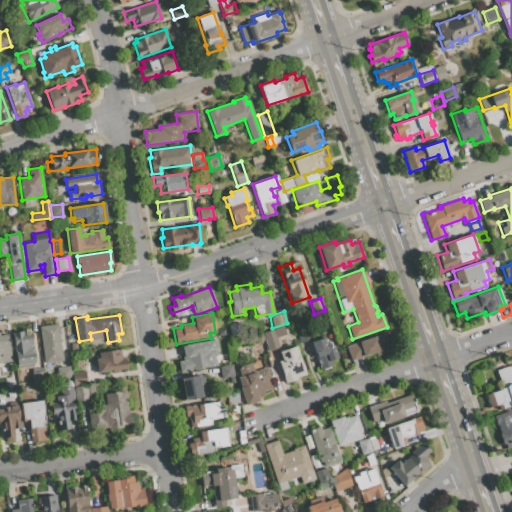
[(293,325),(304,321),(310,339),(299,343),(293,325)]
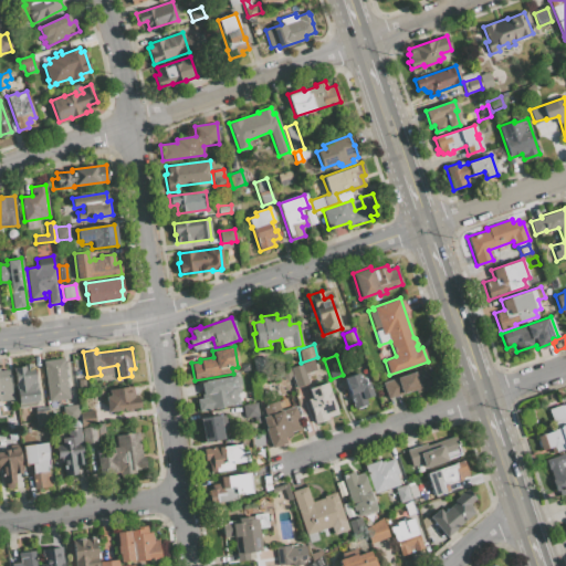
[(50,401),(70,398),(65,369),(66,369),(65,362),(64,362),(64,358),(43,362),(50,401)]
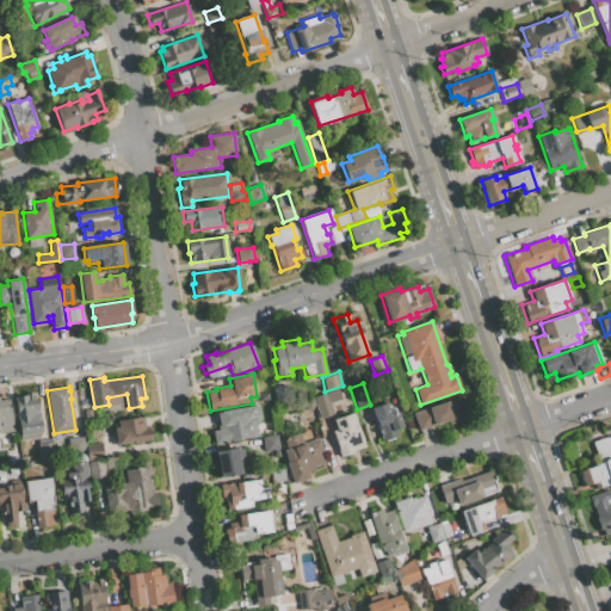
[(313,397),(337,389),(339,395),(328,399),(333,414),(320,419),(313,397)]
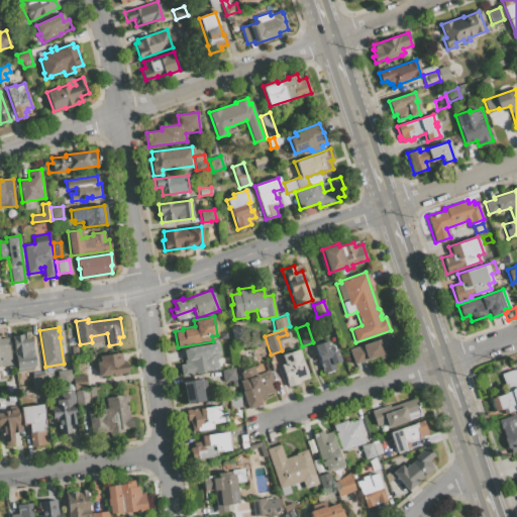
[(221,333),(228,331),(230,338),(222,340),(221,333)]
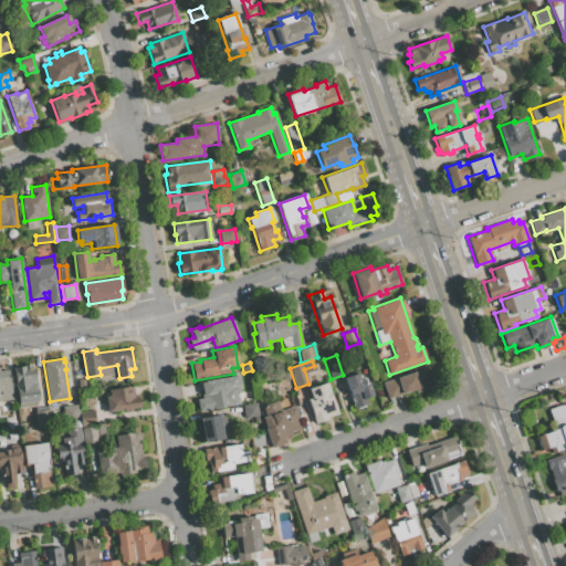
[(19,404),(39,400),(34,367),(30,368),(30,364),(24,364),(24,366),(13,368),(19,404)]
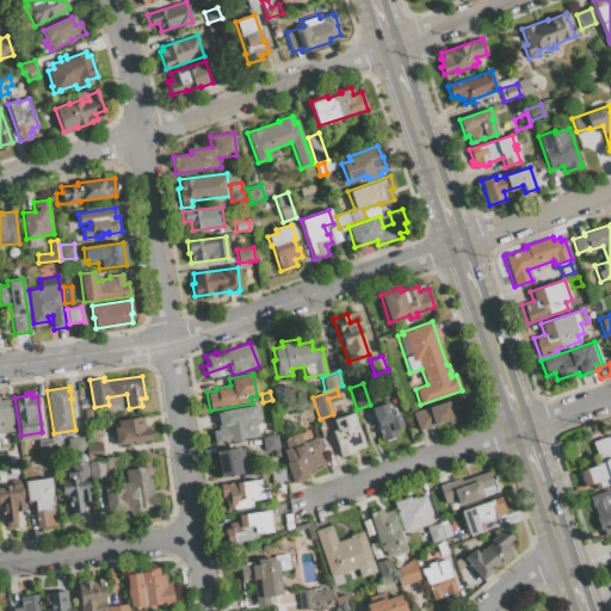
[(301,400),(312,396),(314,405),(310,412),(303,408),(301,400)]
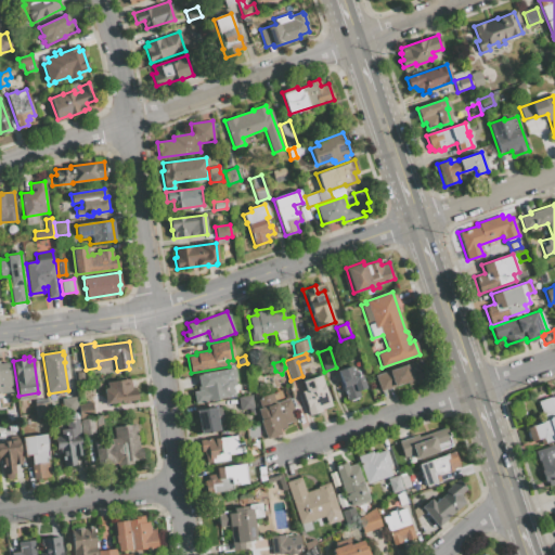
[(369,377),(420,360),(427,379),(408,386),(407,382),(379,391),(378,386),(373,388),(369,377)]
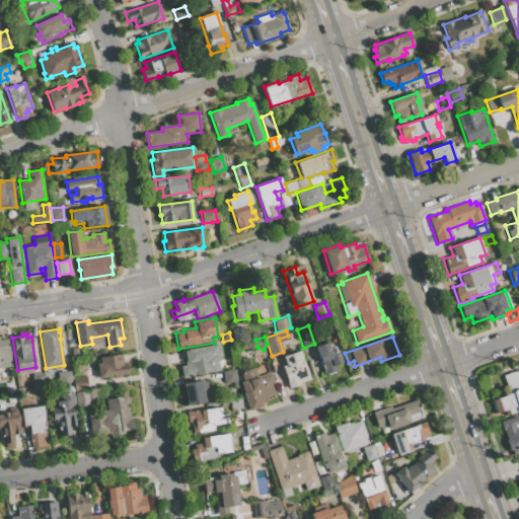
[(0,366),(11,366),(7,339),(0,340),(0,366)]
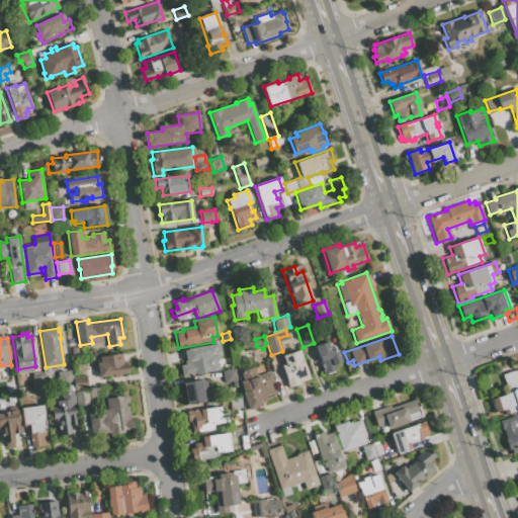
[(316,346),(327,342),(329,347),(333,346),(334,350),(336,349),(341,362),(334,364),(336,370),(325,373),(316,346)]
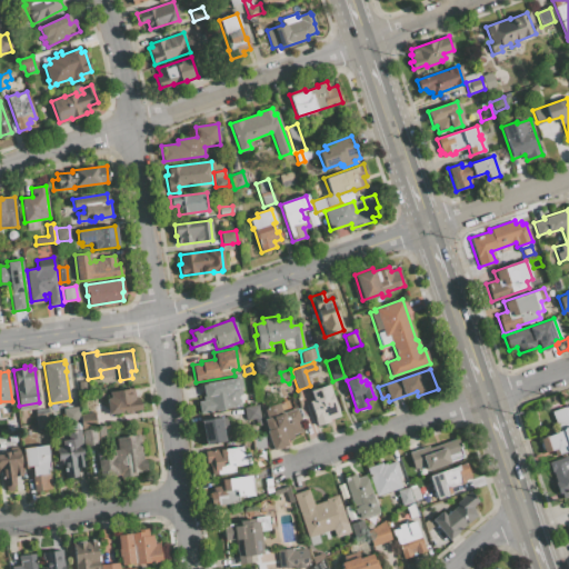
[(201,385),(239,378),(241,387),(239,387),(240,395),(239,395),(240,406),(199,413),(197,401),(203,400),(201,385)]
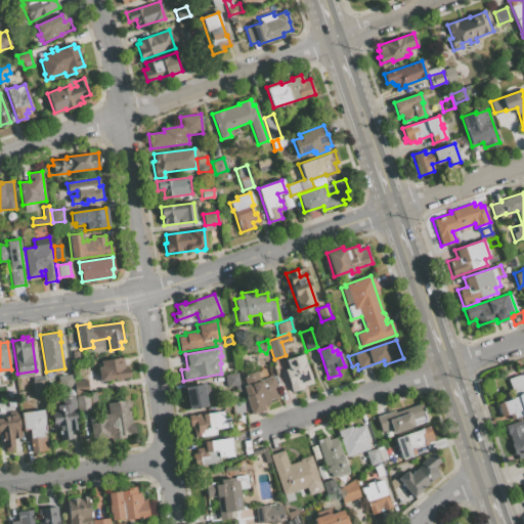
[(286,360),(303,354),(312,383),(303,387),(303,389),(292,393),(284,369),(289,368),(286,360)]
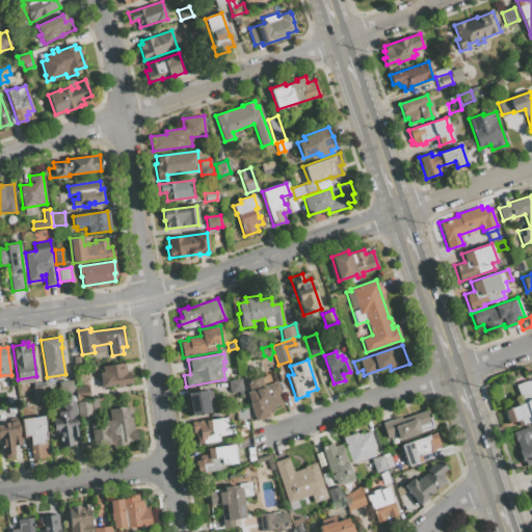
[(102,387),(131,383),(130,371),(126,372),(125,364),(102,366),(103,373),(100,373),(102,387)]
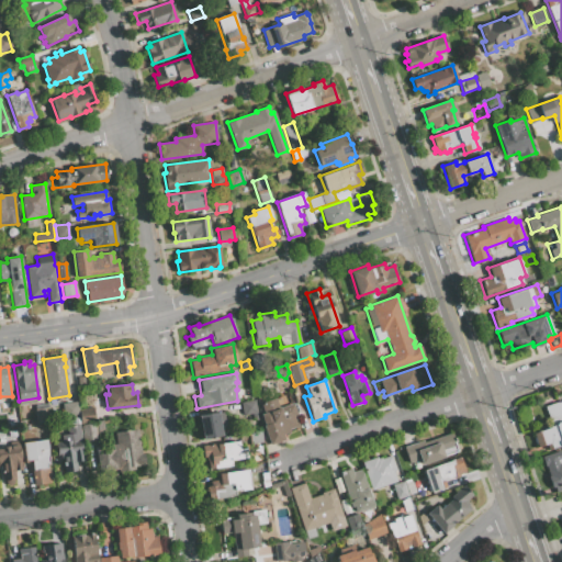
[(239,389),(250,386),(253,397),(243,400),(239,389)]
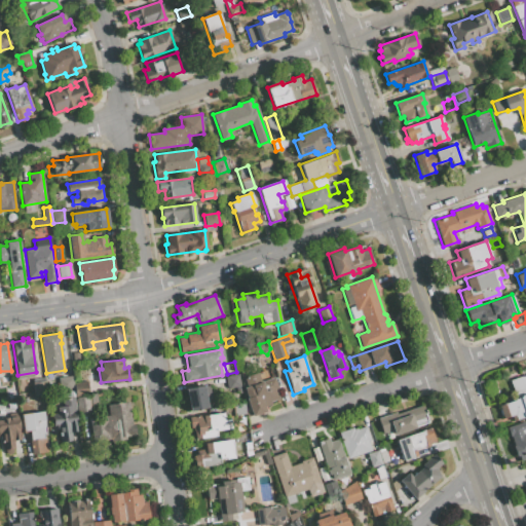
[(243,387),(246,386),(242,377),(257,372),(260,381),(273,377),(277,388),(275,389),(279,399),(269,402),(270,405),(264,407),(265,412),(251,416),(245,396),(246,396),(243,387)]
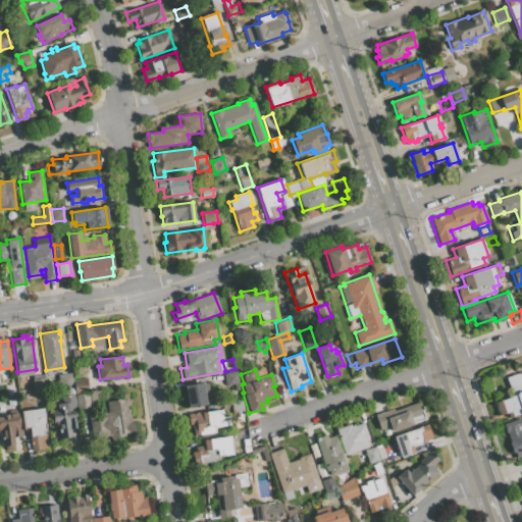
[(223,373),(236,371),(237,381),(225,383),(223,373)]
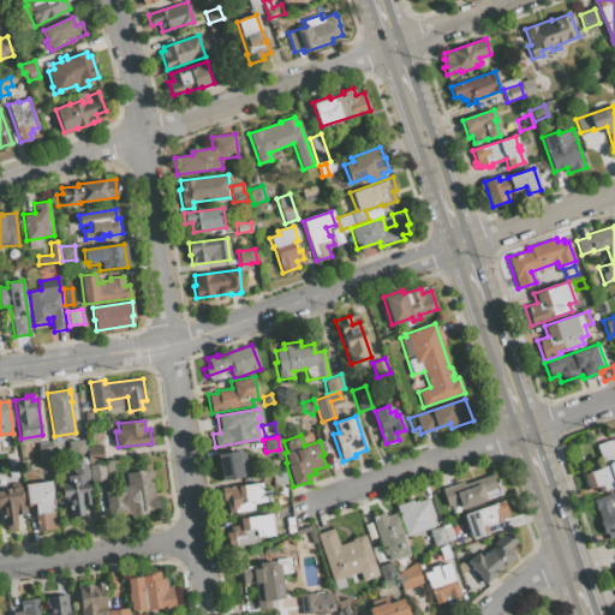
[(595,446),(614,437),(614,451),(598,457),(595,446)]
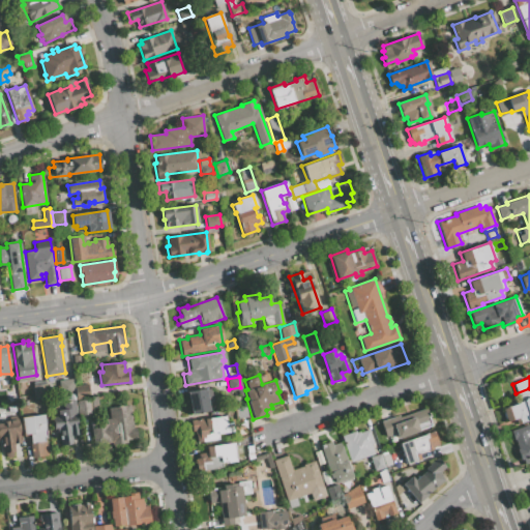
[(61,394),(75,392),(72,379),(59,381),(61,394)]
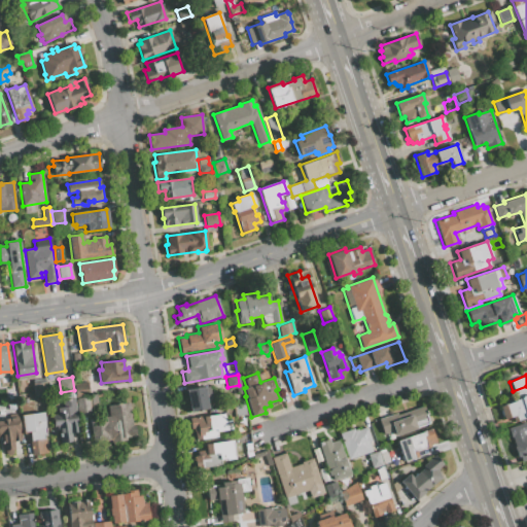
[(35,396),(46,394),(44,379),(33,381),(35,396)]
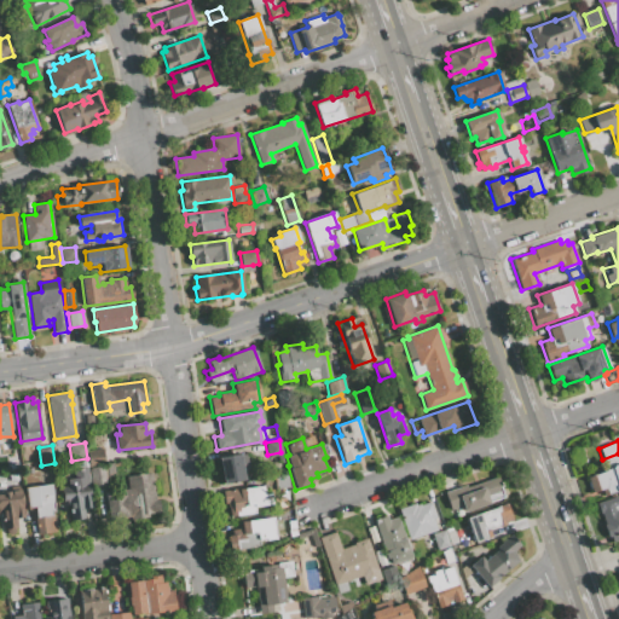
[(90,466),(104,463),(103,449),(87,451),(90,466)]
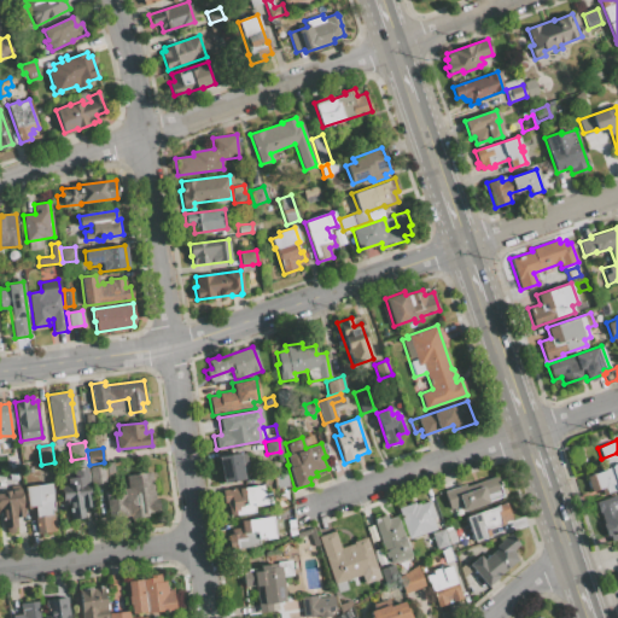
[(217,456),(246,452),(248,460),(240,461),(243,479),(222,483),(217,456)]
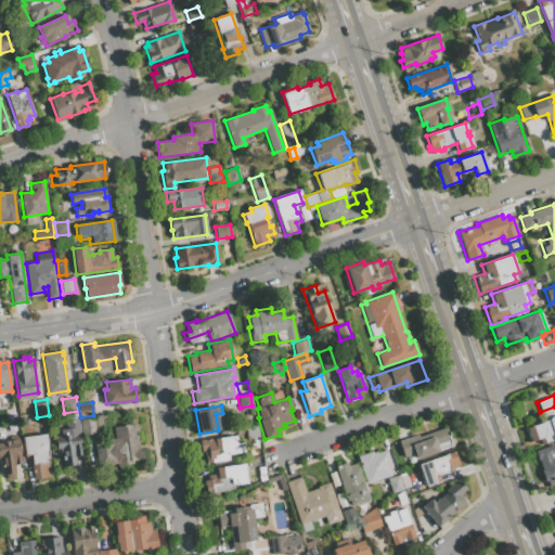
[(554,414),(554,439),(541,444),(539,438),(530,441),(526,428),(542,423),(541,421),(549,418),(547,417),(554,414)]
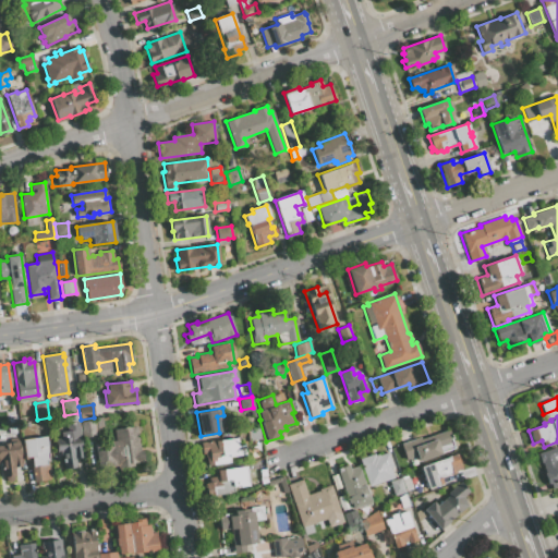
[(83,438),(105,435),(102,417),(94,419),(94,421),(81,422),(83,438)]
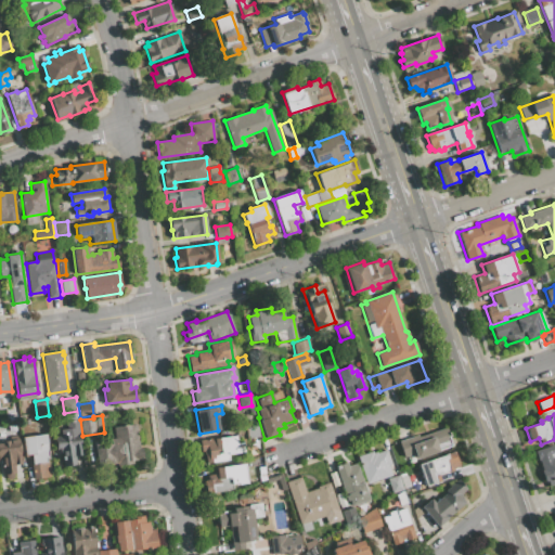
[(64,466),(76,464),(75,456),(82,455),(77,418),(66,421),(67,429),(61,429),(62,436),(55,437),(57,453),(62,452),(64,466)]
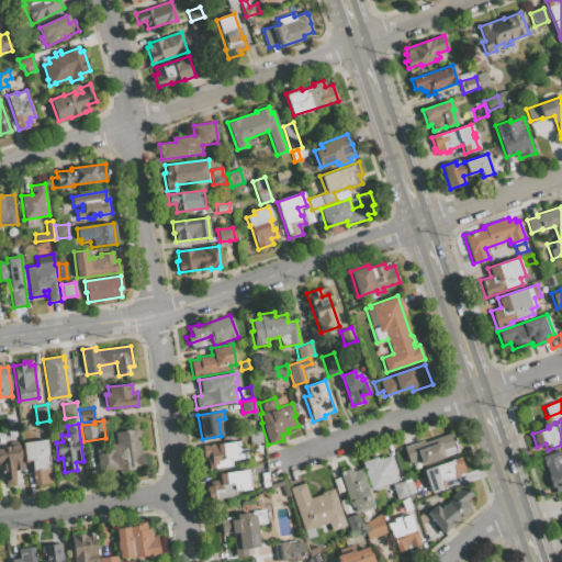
[(119,471),(135,470),(134,467),(145,465),(144,454),(141,454),(137,430),(115,433),(116,445),(96,447),(99,472),(119,469),(119,471)]
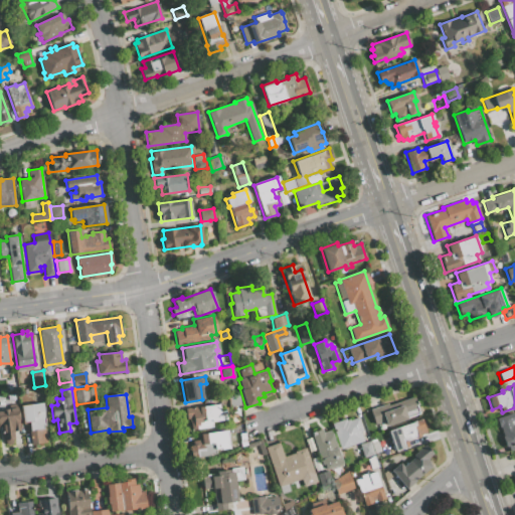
[(227,395),(239,394),(240,405),(228,406),(227,395)]
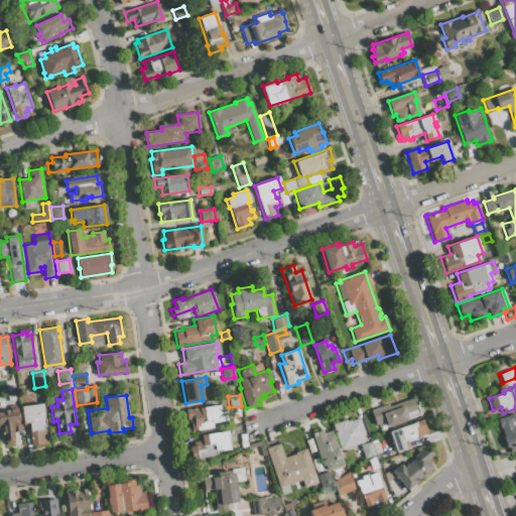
[(370,410),(388,404),(389,406),(413,397),(419,414),(406,418),(407,419),(387,426),(385,421),(375,424),(370,410)]
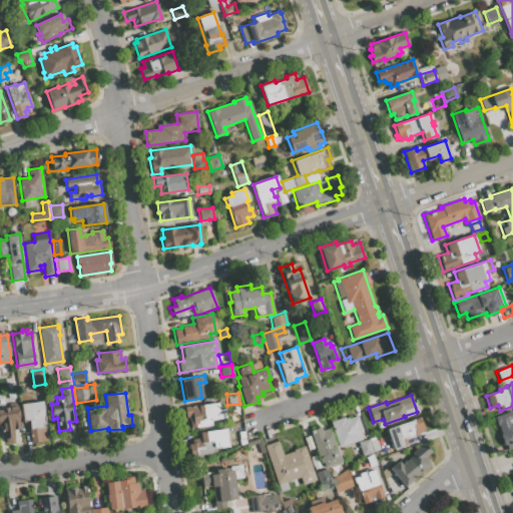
[(31,443),(44,441),(42,424),(45,424),(42,402),(21,405),(23,421),(28,420),(31,443)]
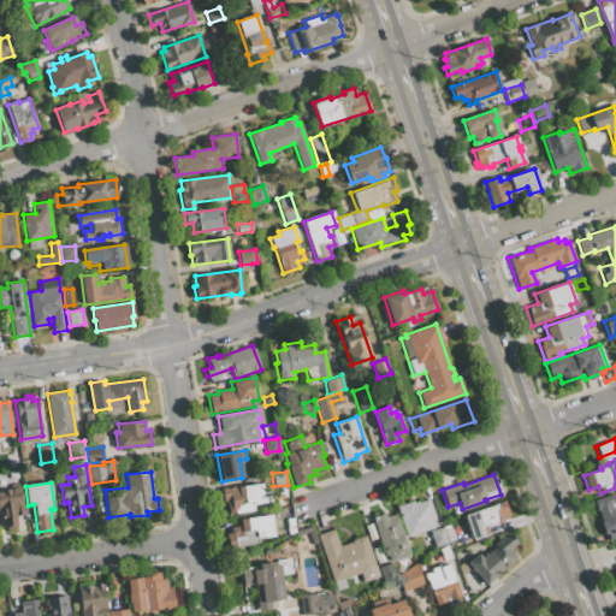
[(220,489),(261,483),(262,492),(272,491),(273,502),(254,504),(254,511),(229,515),(226,499),(223,501),(220,489)]
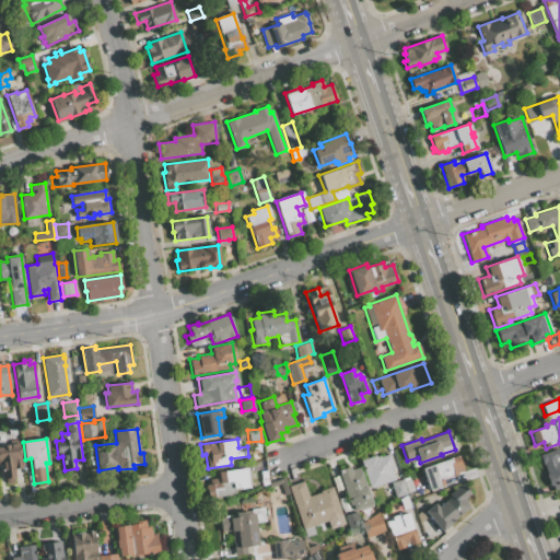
[(3,478),(15,477),(14,468),(22,467),(19,444),(0,446),(0,463),(1,463),(3,478)]
